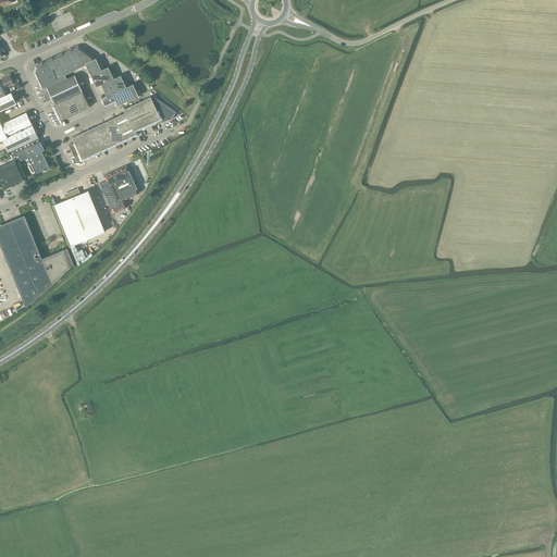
[(78,46),(75,47),(84,65),(85,64),(85,63),(94,59),(93,56),(78,46)]
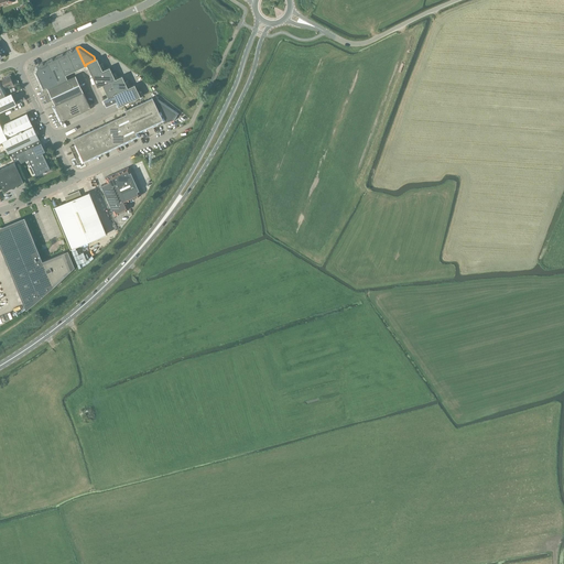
[(76,47),(67,52),(75,71),(85,66),(76,47)]
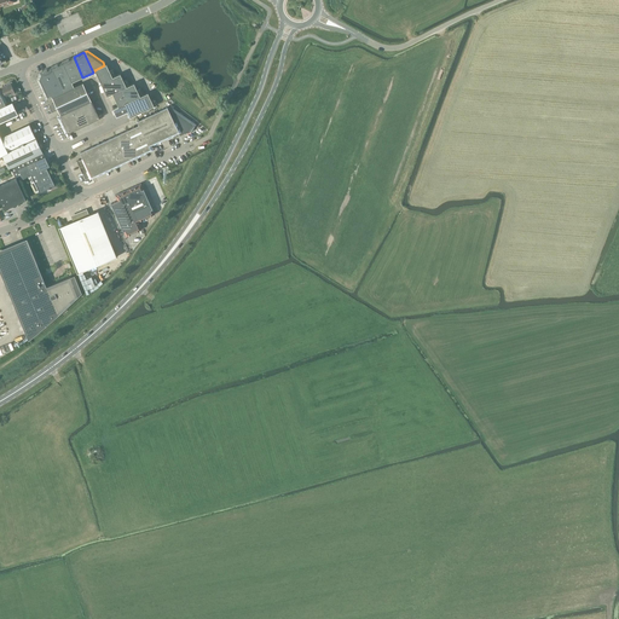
[(74,57),(62,63),(71,82),(82,77),(74,57)]
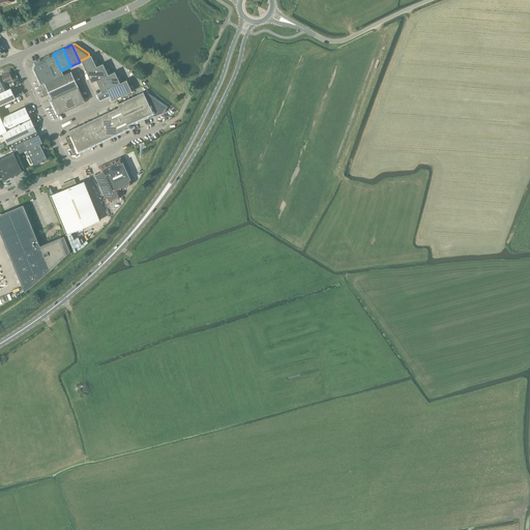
[(53,54),(43,58),(54,79),(63,75),(61,70),(53,54)]
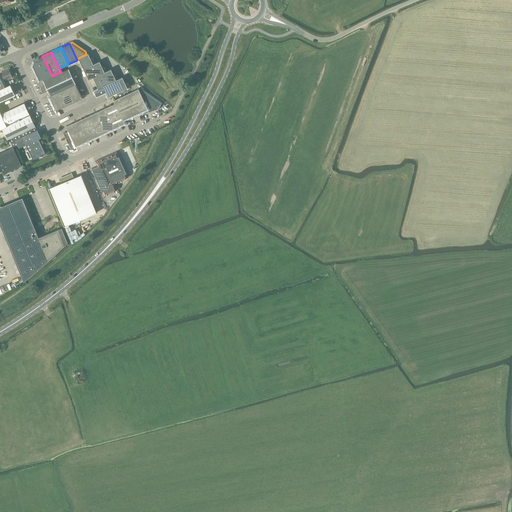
[(88,53),(86,54),(78,58),(78,59),(79,59),(81,63),(91,59),(90,59),(88,53)]
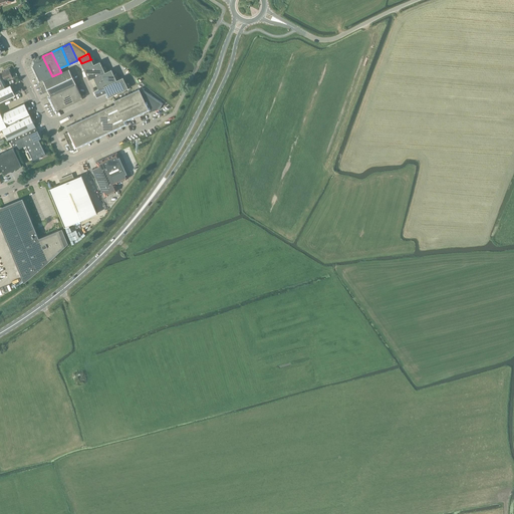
[(38,83),(43,80),(44,80),(52,76),(42,56),(33,60),(31,66),(38,83)]
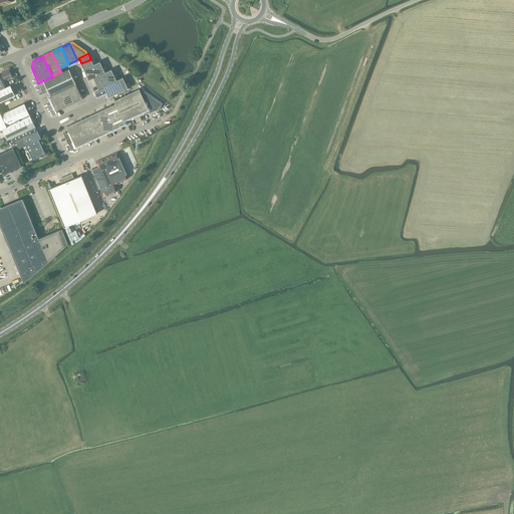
[(93,57),(90,59),(91,59),(81,63),(83,69),(96,63),(93,57)]
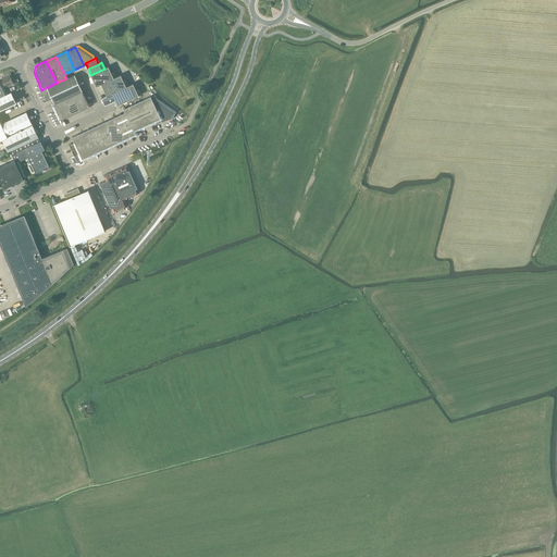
[(108,66),(104,69),(90,75),(96,87),(101,85),(101,84),(116,77),(114,71),(111,73),(108,66)]
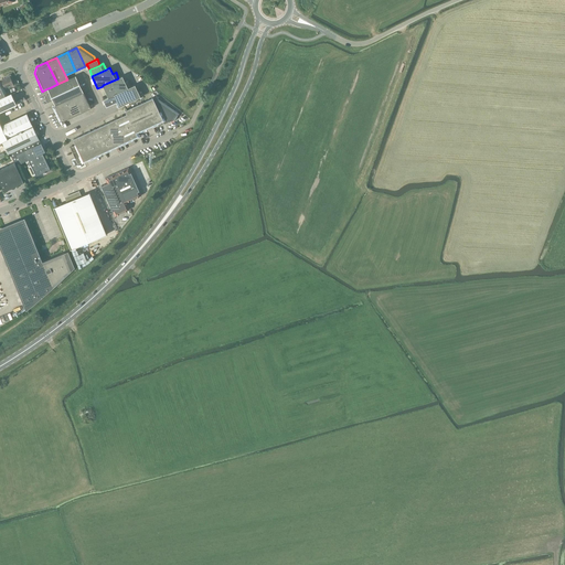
[(3,84),(4,88),(13,85),(11,81),(12,80),(11,75),(6,76),(7,78),(1,81),(3,84)]
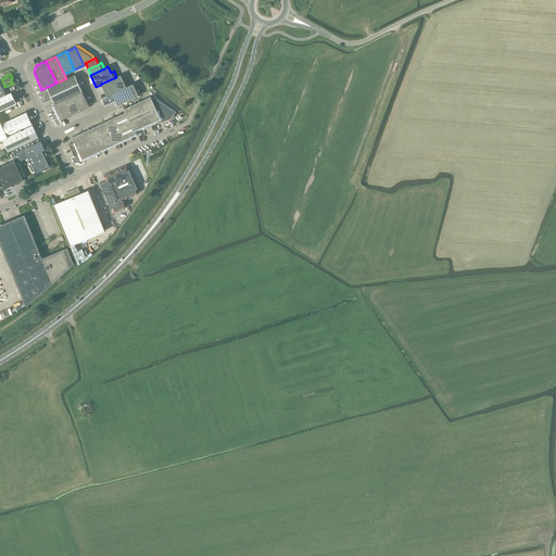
[(45,95),(46,98),(78,83),(74,75),(66,78),(57,83),(48,87),(47,87),(49,92),(45,95)]
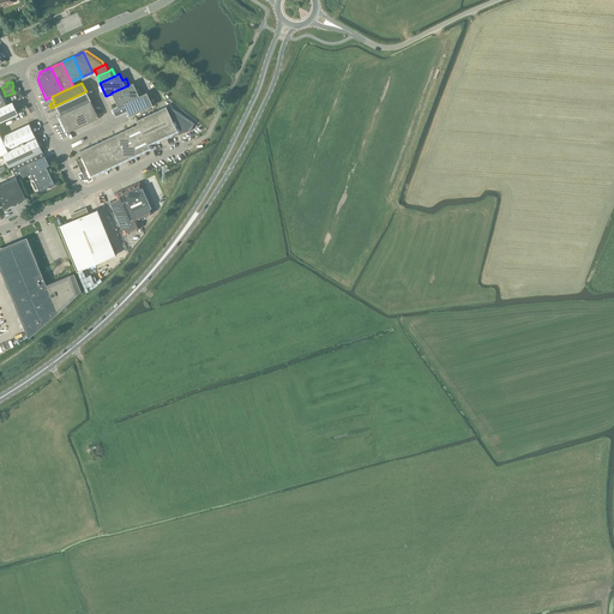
[(133,83),(128,85),(112,92),(112,94),(118,106),(122,103),(143,95),(142,94),(139,88),(136,89),(133,83)]
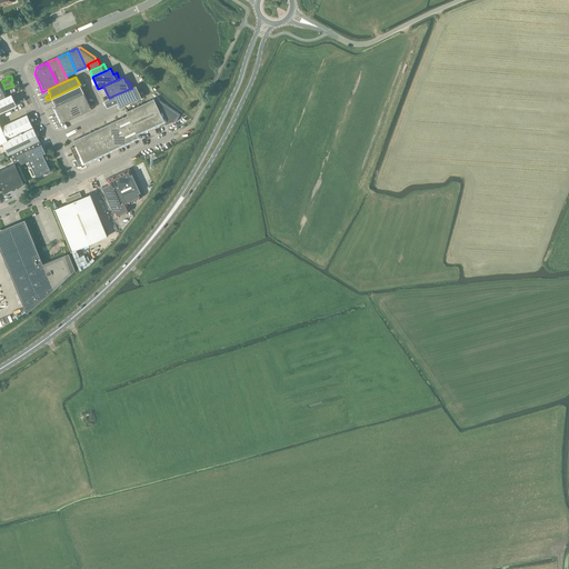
[(0,82),(0,112),(17,106),(11,93),(7,96),(6,92),(0,82)]
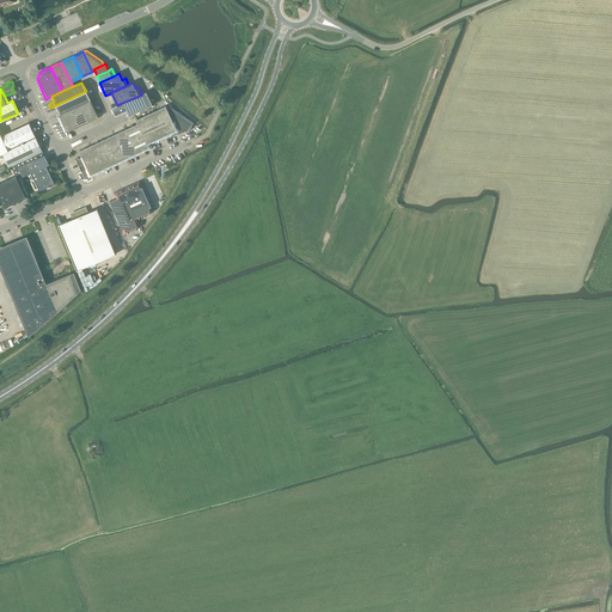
[(57,109),(60,114),(69,109),(90,99),(86,91),(50,108),(51,111),(57,109)]
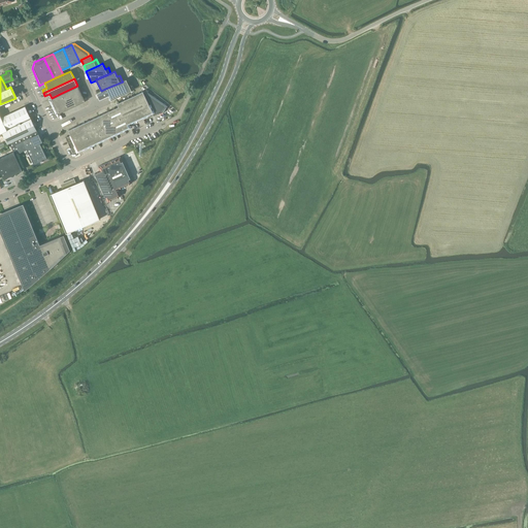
[(126,79),(122,80),(123,81),(105,89),(110,100),(134,90),(131,84),(129,85),(126,79)]
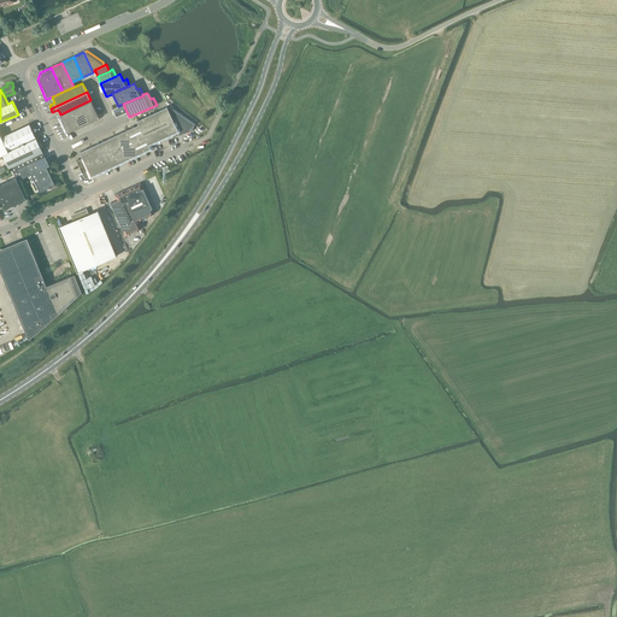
[(75,119),(62,125),(65,134),(68,131),(69,133),(99,118),(90,100),(70,110),(75,119)]
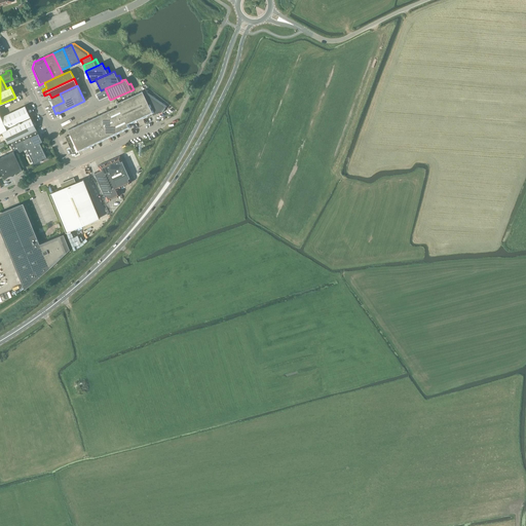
[(142,90),(116,103),(117,106),(118,106),(126,123),(151,112),(153,115),(160,111),(164,106),(144,91),(143,91),(142,90)]
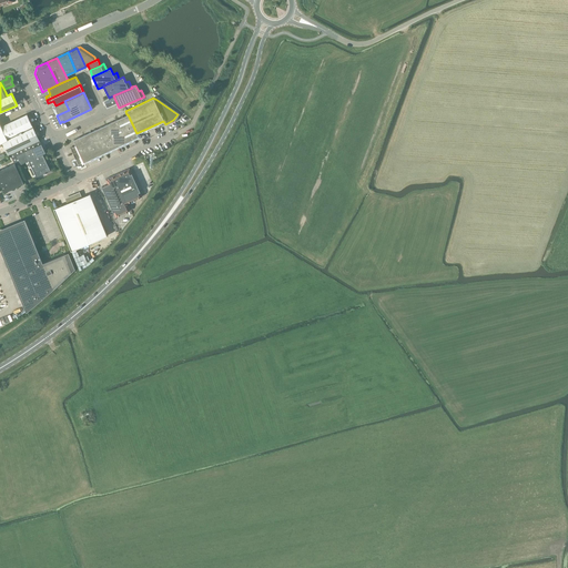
[(52,108),(57,115),(69,110),(64,101),(56,105),(56,107),(52,108)]
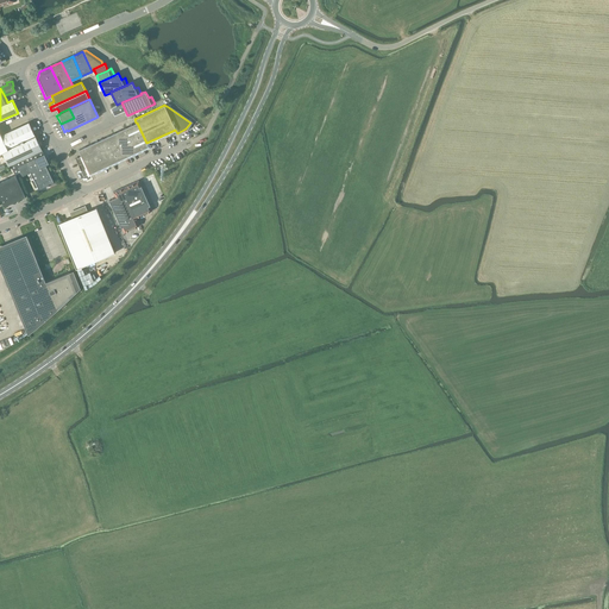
[(29,123),(2,136),(8,149),(35,136),(37,135),(36,133),(33,133),(29,123)]
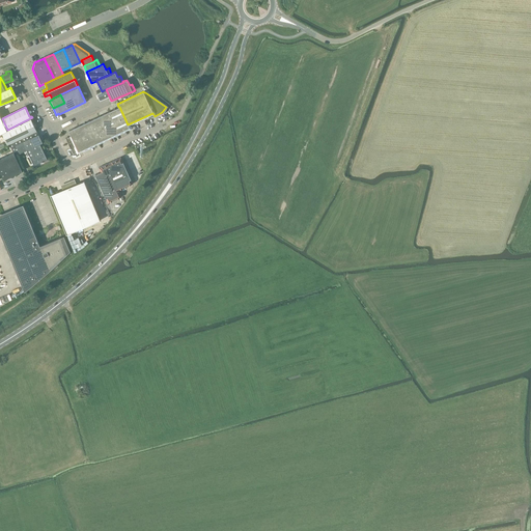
[(118,107),(109,112),(118,133),(130,128),(128,124),(119,107),(118,107)]
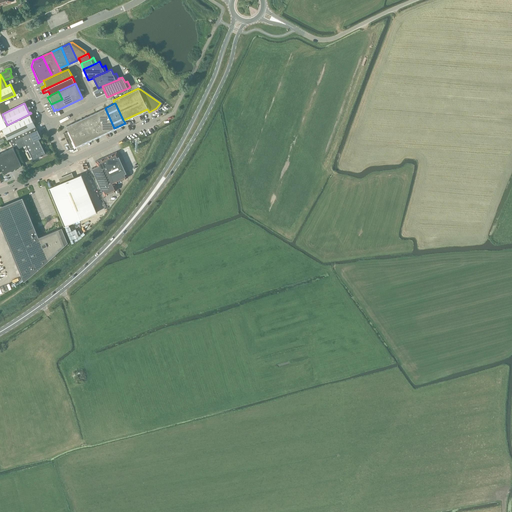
[(105,108),(95,112),(100,122),(105,133),(114,128),(105,108)]
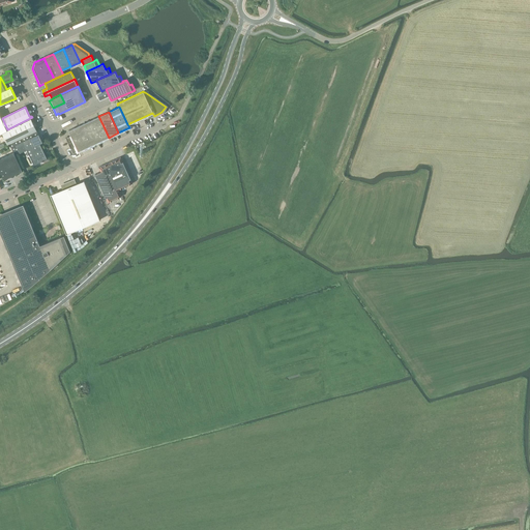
[(98,116),(88,121),(93,131),(104,126),(98,116)]
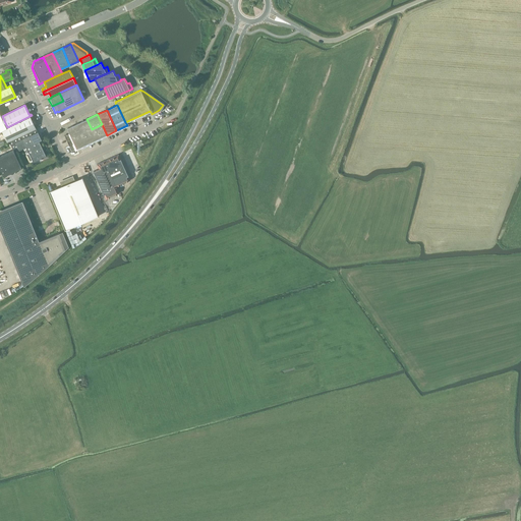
[(7,128),(14,139),(15,142),(38,132),(36,129),(37,129),(30,116),(7,127),(7,128)]
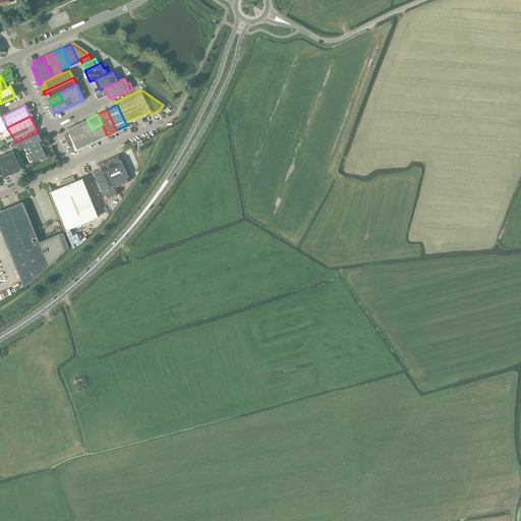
[(69,133),(64,136),(71,152),(97,139),(92,129),(87,119),(67,128),(69,133)]
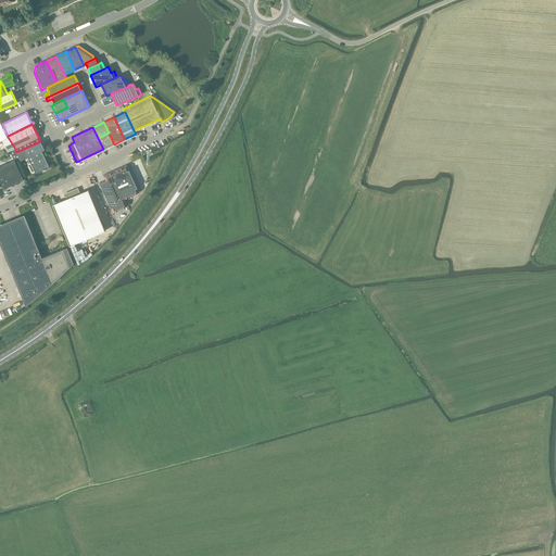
[(109,133),(98,138),(103,149),(114,144),(109,133)]
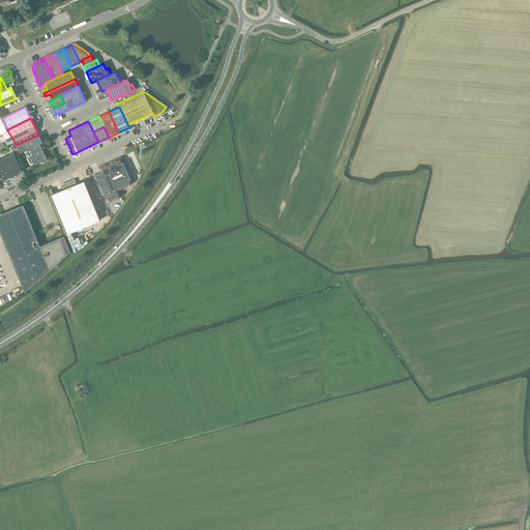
[(38,135),(16,145),(20,153),(28,150),(34,165),(47,159),(39,144),(41,143),(38,135)]
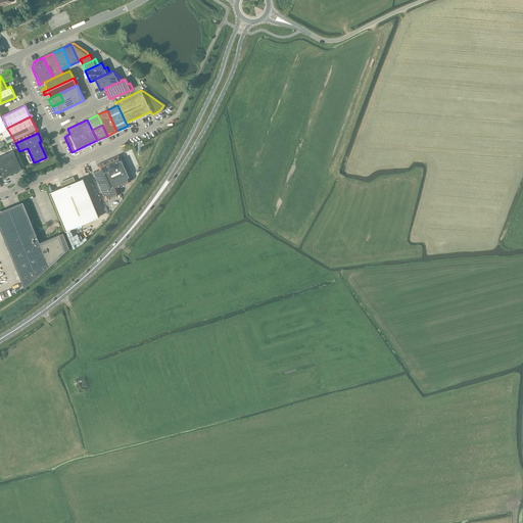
[(0,156),(0,169),(4,178),(21,169),(13,150),(0,156)]
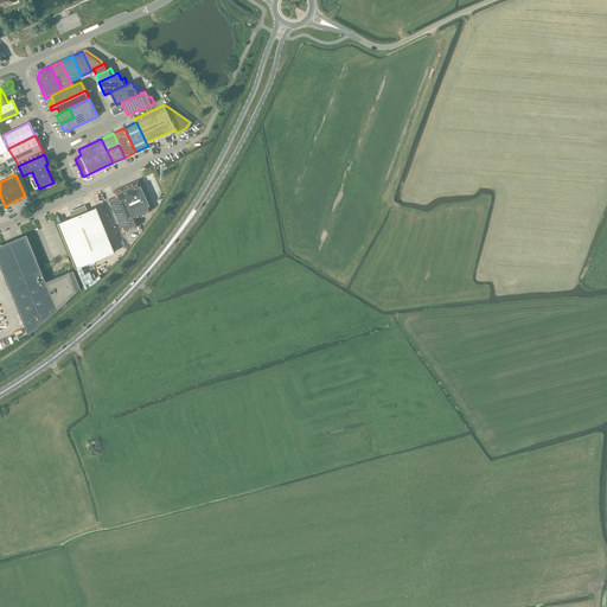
[(139,180),(122,187),(127,197),(142,190),(139,180)]
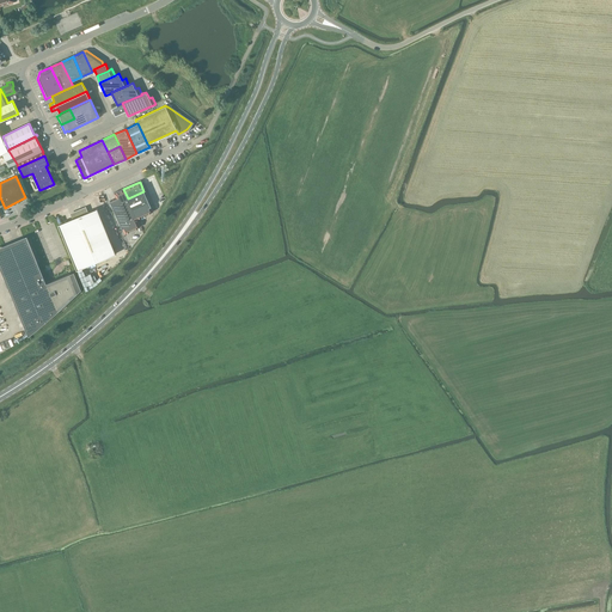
[(128,199),(123,189),(114,194),(116,199),(110,202),(124,234),(140,227),(136,220),(132,209),(128,199)]
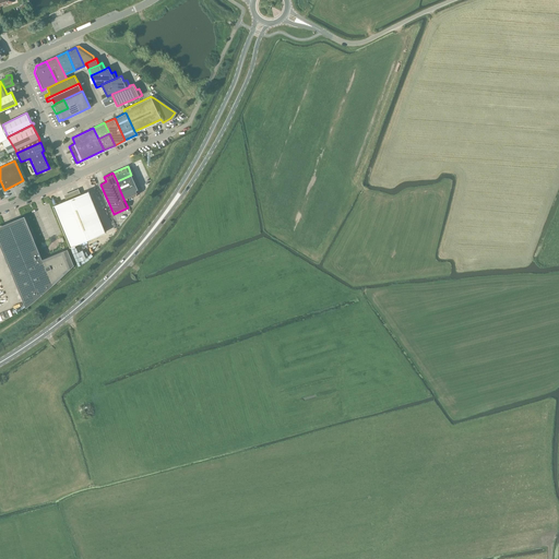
[(135,185),(131,175),(117,181),(120,191),(135,185)]
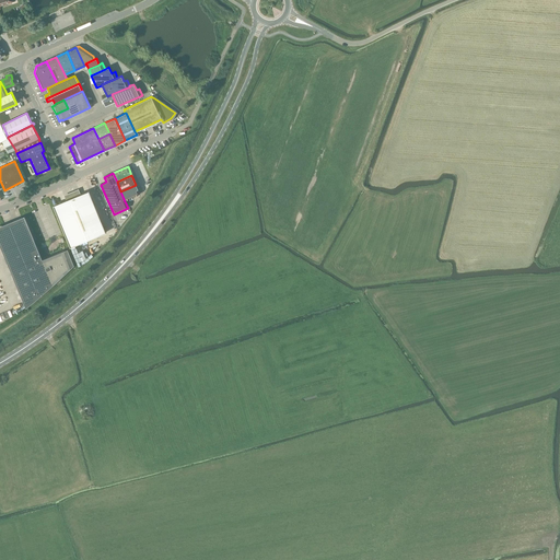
[(136,185),(120,191),(125,201),(140,195),(136,185)]
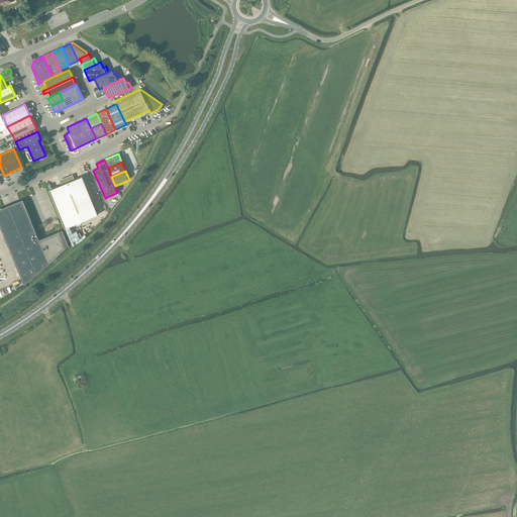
[(49,191),(65,228),(98,215),(82,178),(75,181),(73,176),(60,181),(62,186),(49,191)]
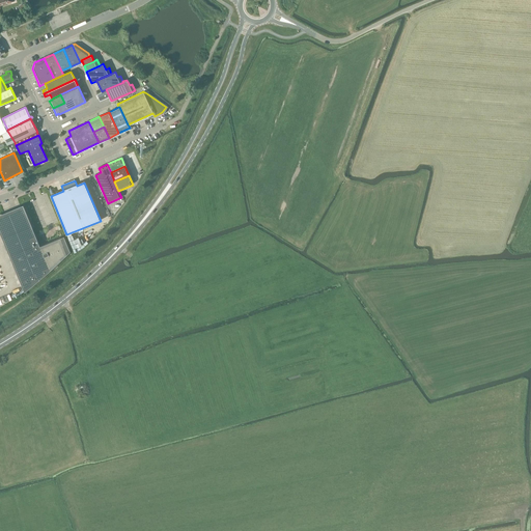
[(24,207),(0,216),(0,228),(7,246),(4,246),(6,250),(7,250),(25,292),(33,285),(40,279),(50,270),(60,260),(70,251),(64,236),(39,246),(24,207)]
